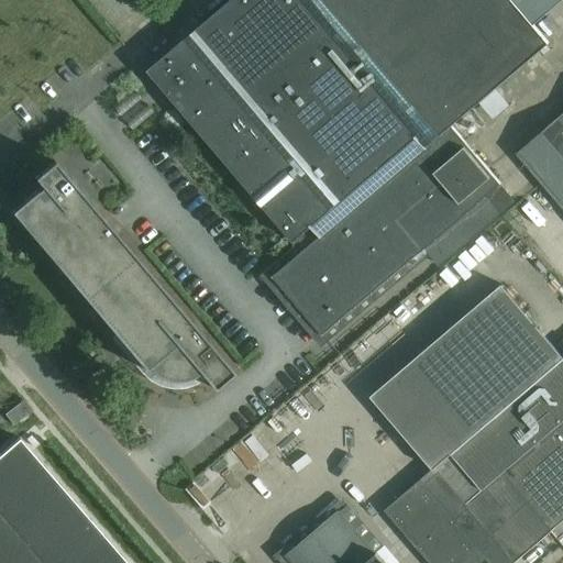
[(478,203),(501,184),(452,125),(549,43),(512,0),(230,0),(148,70),(255,197),(264,190),(271,197),(262,205),(294,242),(313,224),(322,234),(273,276),(322,335),(424,249),(439,265),(492,220),(478,203)]
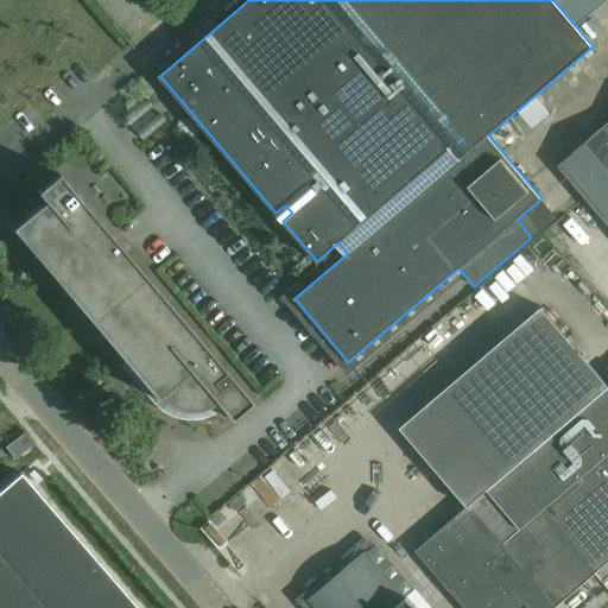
[(158,103),(133,115),(143,135),(168,125),(158,103)]
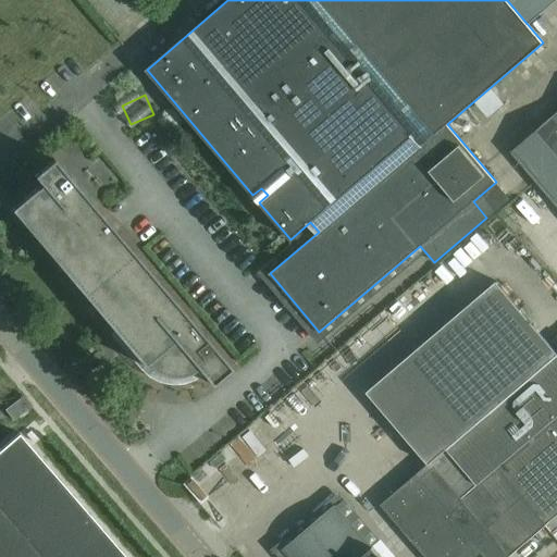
[(556,208),(556,112),(510,153),(556,208)]
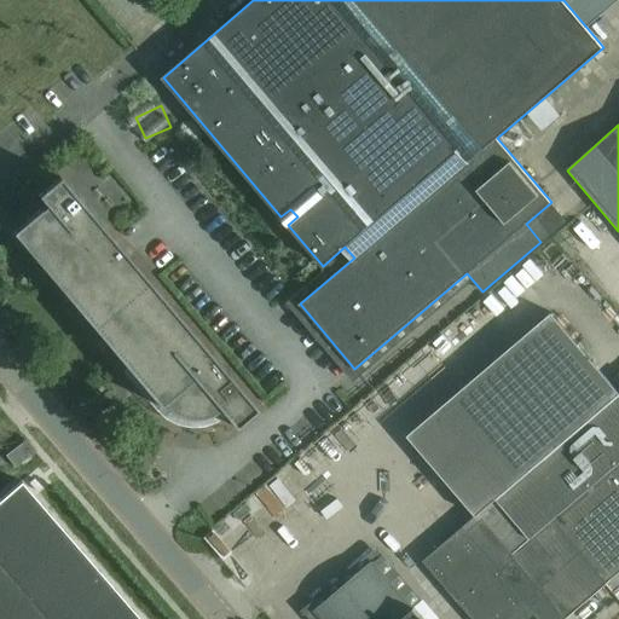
[(161,406),(163,404),(171,410),(180,415),(183,416),(183,421),(197,422),(197,417),(201,417),(212,414),(219,409),(235,427),(256,409),(59,177),(38,195),(46,204),(12,232),(161,406)]
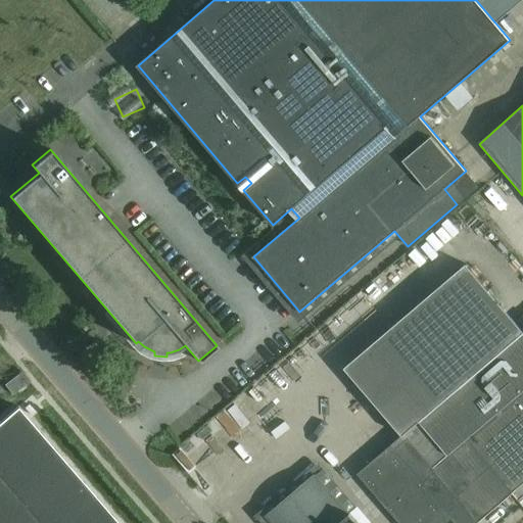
[(465,265),(344,369),(402,436),(420,422),(448,456),(433,469),(424,458),(411,469),(394,450),(391,446),(359,474),(400,522),(445,522),(452,518),(456,522),(476,522),(478,522),(479,521),(495,508),(522,483),(522,331),(514,321),(465,265)]
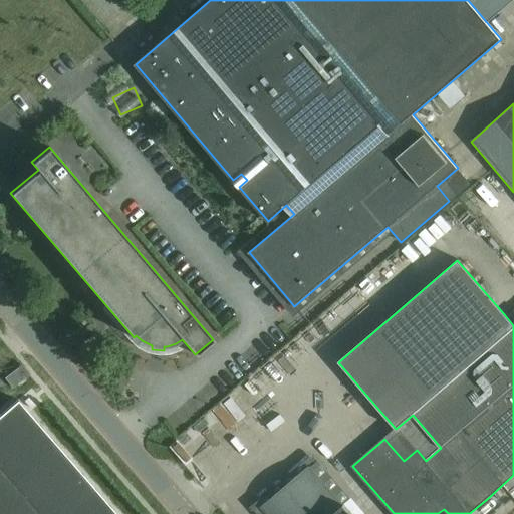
[(12,388),(29,374),(21,365),(4,377),(12,388)]
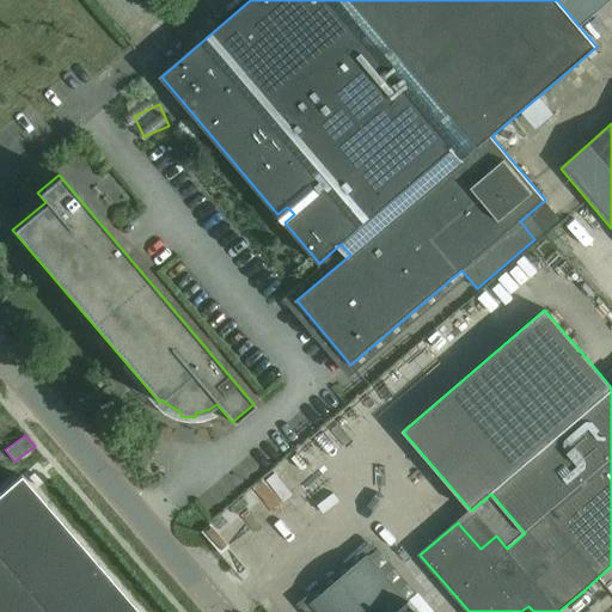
[(138,611),(20,477),(0,494),(0,611),(138,611)]
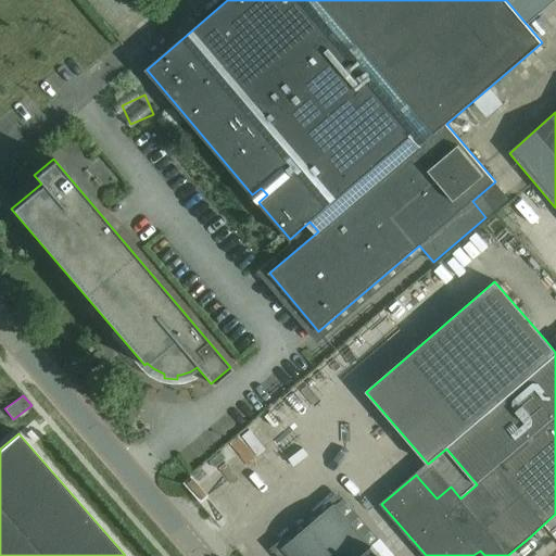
[(380,555),(371,545),(370,546),(335,505),(282,548),(289,555),(380,555)]
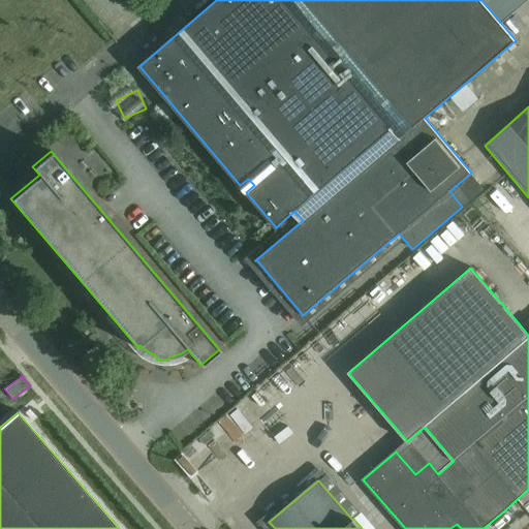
[(216,481),(205,489),(214,502),(224,495),(216,481)]
